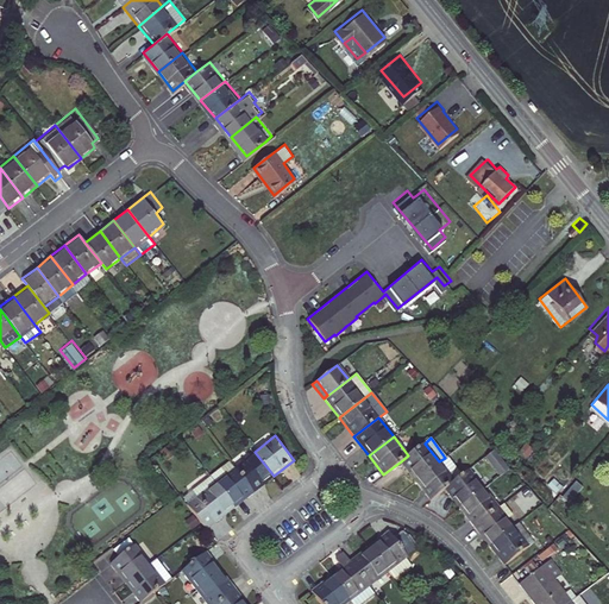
[(425,444),(408,455),(401,461),(415,480),(439,461),(425,444)]
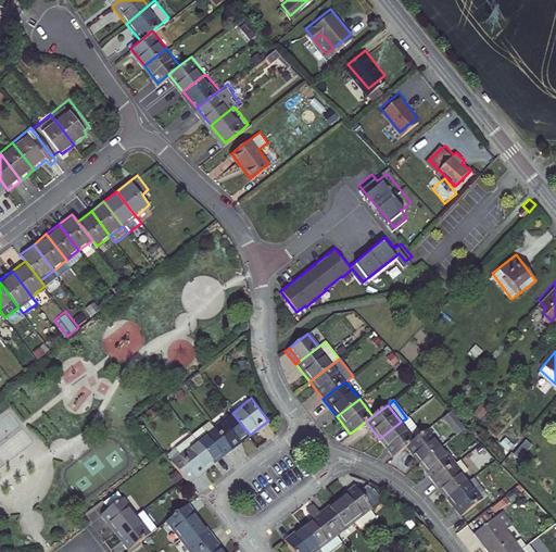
[(451,410),(443,415),(455,430),(462,426),(451,410)]
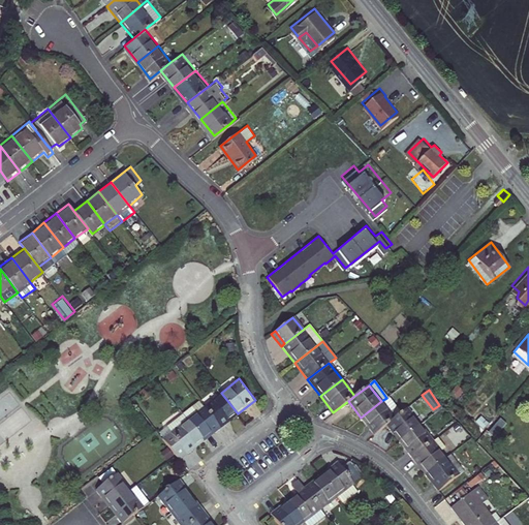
[(221,427),(238,413),(221,393),(205,406),(221,427)]
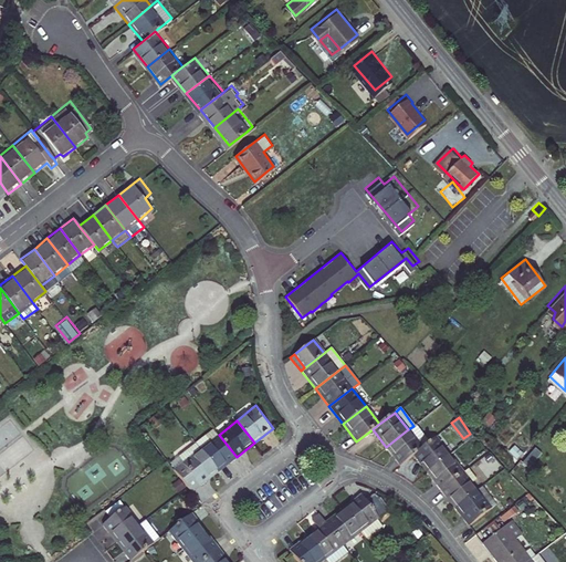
[(408,429),(386,447),(400,465),(412,455),(430,441),(420,428),(418,430),(413,426),(408,429)]
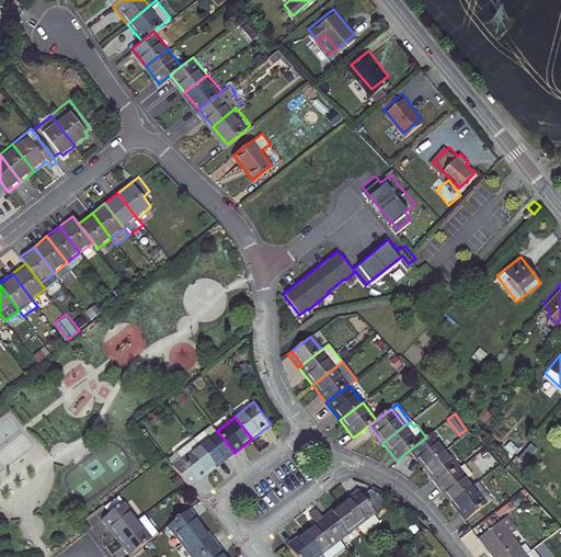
[(194,438),(199,444),(217,466),(235,453),(217,431),(212,424),(194,438)]
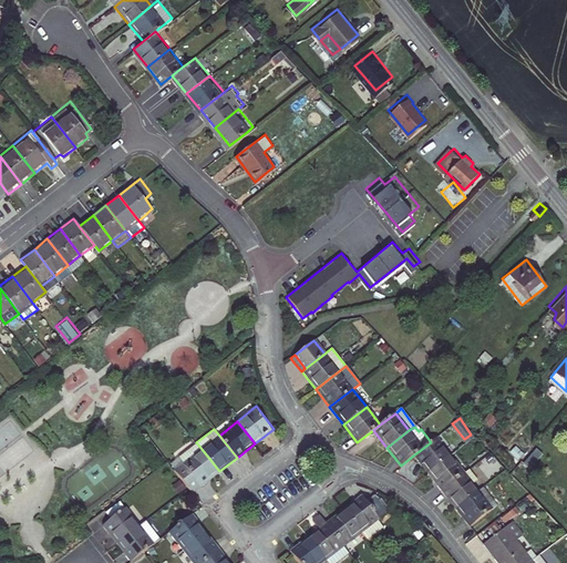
[(431,442),(413,456),(428,473),(451,456),(436,438),(431,442)]
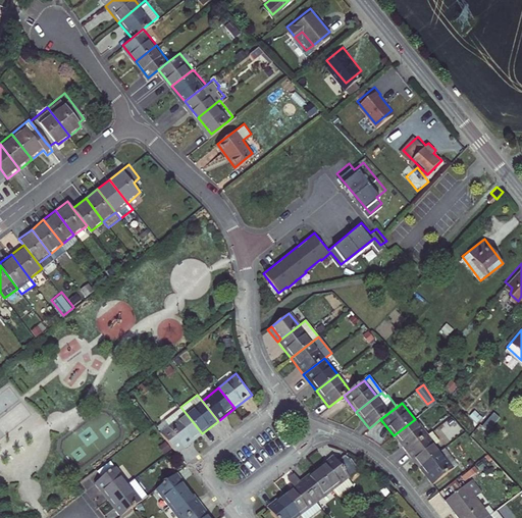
[(202,433),(186,413),(180,407),(163,421),(167,427),(161,432),(176,453),(202,433)]
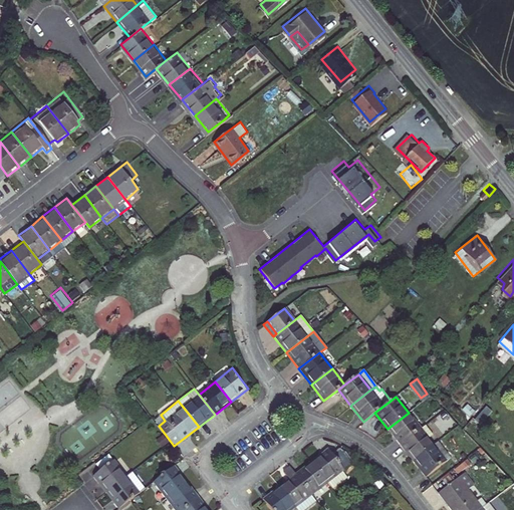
[(472,415),(478,420),(489,407),(484,402),(472,415)]
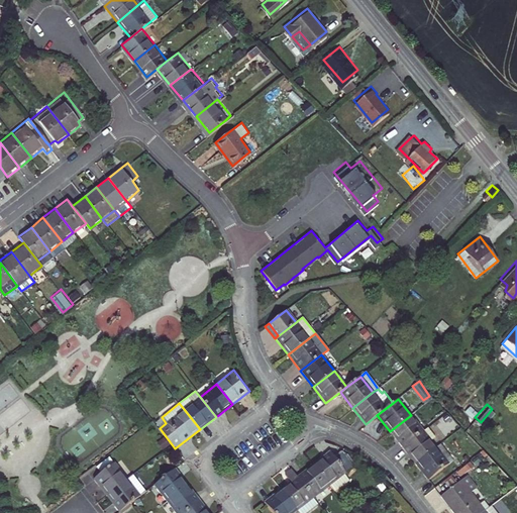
[(411,415),(390,431),(403,447),(424,431),(411,415)]
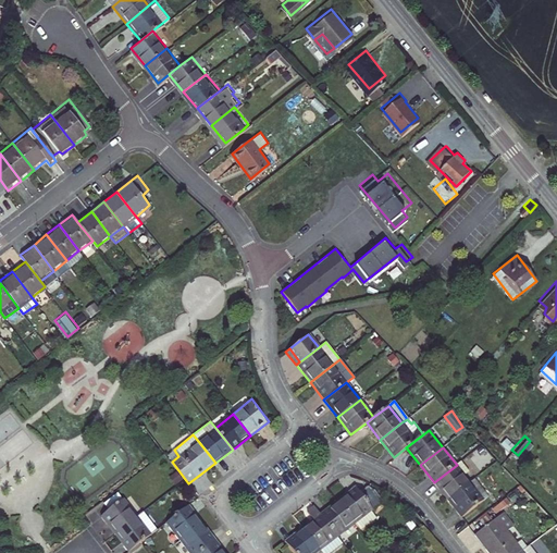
[(457,465),(434,482),(447,500),(471,481),(463,472),(468,468),(461,461),(457,465)]
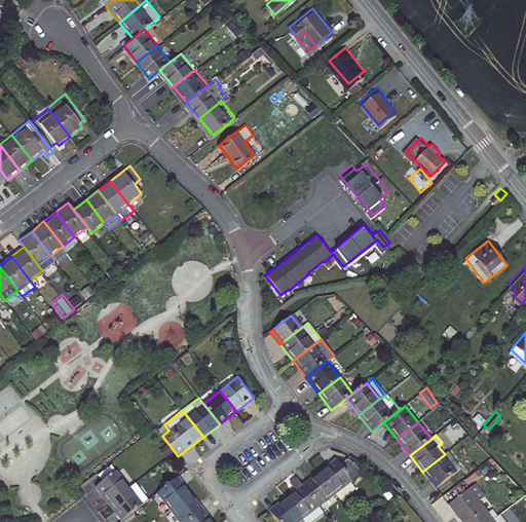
[(462,467),(449,450),(445,454),(457,470),(462,467)]
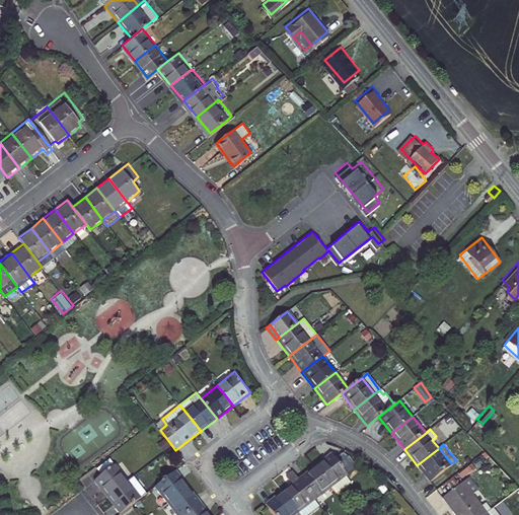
[(439,448),(417,465),(429,481),(451,463),(439,448)]
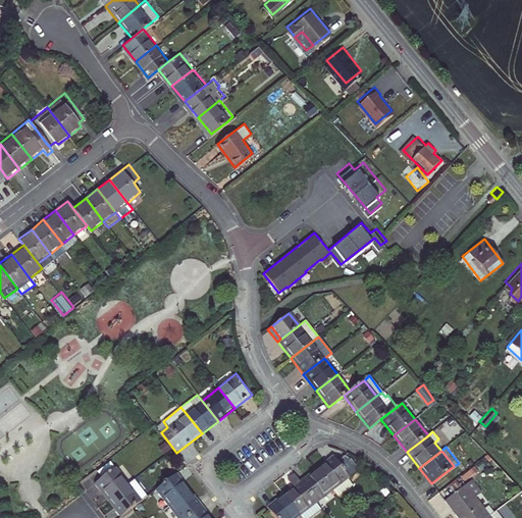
[(317,468),(334,490),(338,497),(357,483),(352,477),(362,469),(350,452),(340,460),(334,454),(317,468)]
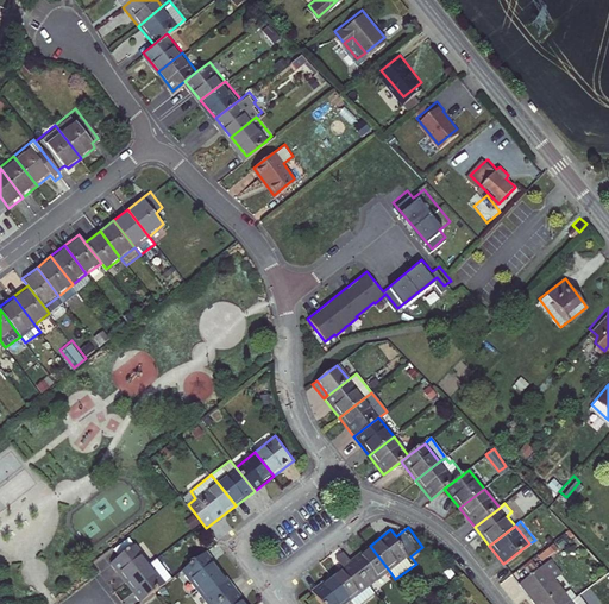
[(115,546),(121,554),(136,542),(130,535),(115,546)]
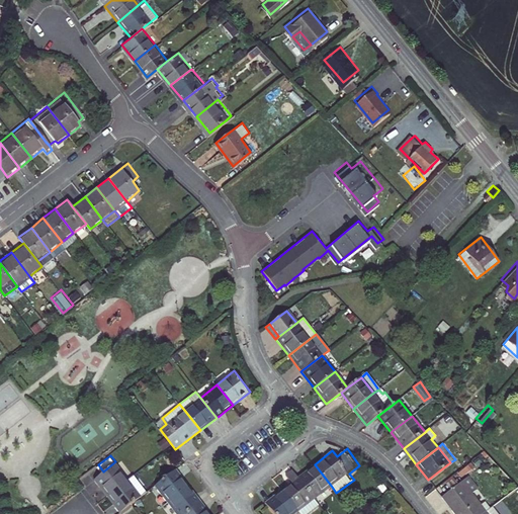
[(128,478),(115,461),(103,472),(95,477),(108,494),(128,478)]
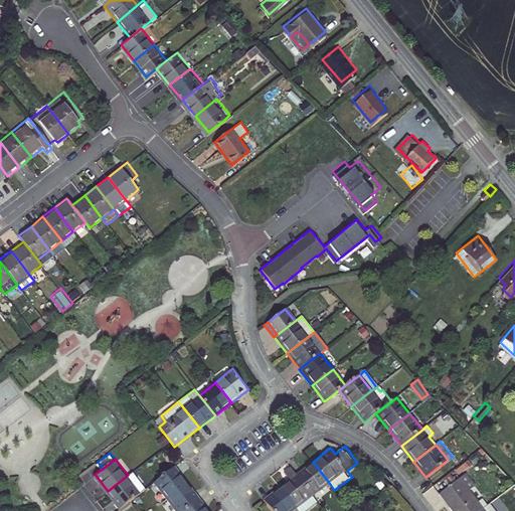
[(313,462),(297,474),(314,496),(330,484),(313,462)]
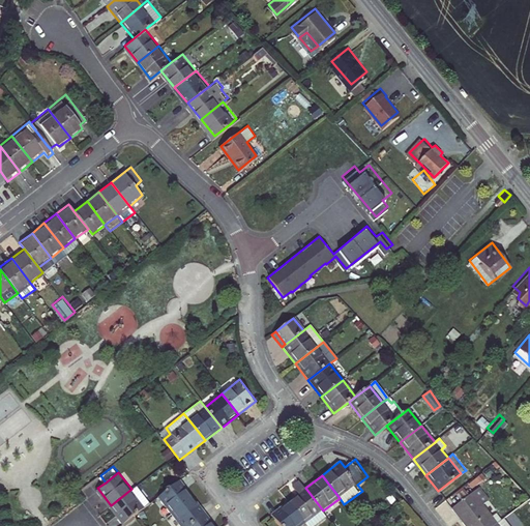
[(157,496),(170,513),(193,496),(180,478),(157,496)]
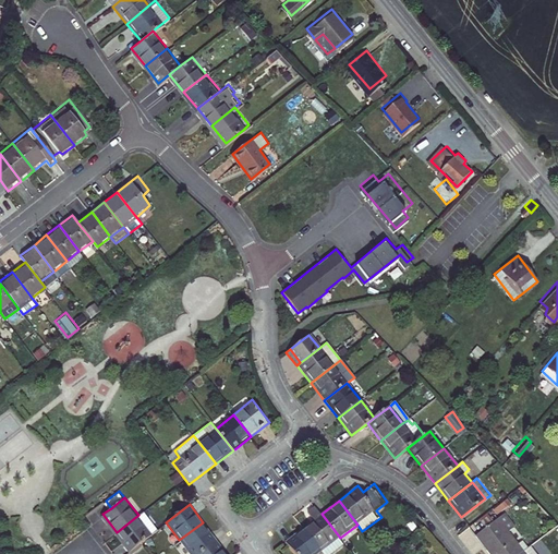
[(304,527),(323,551),(340,538),(322,514),(315,505),(307,510),(313,519),(304,527)]
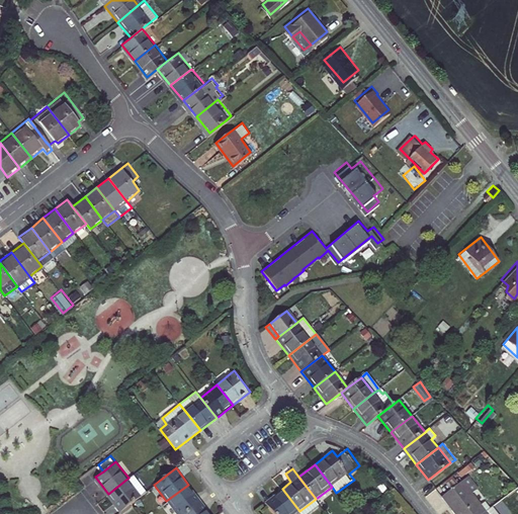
[(128,478),(108,494),(121,510),(148,489),(135,474),(128,478)]
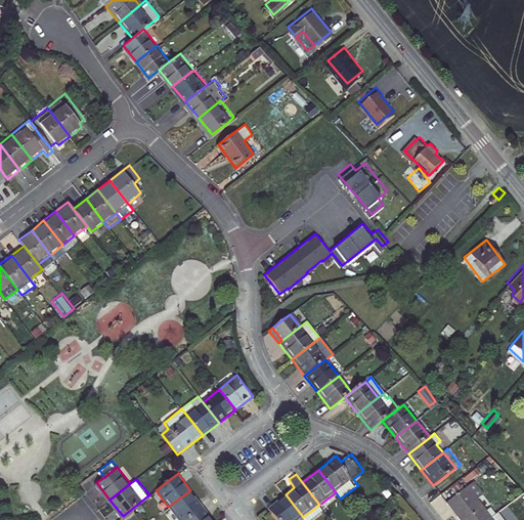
[(446,501),(462,519),(487,519),(493,516),(477,495),(482,491),(473,479),(446,501)]
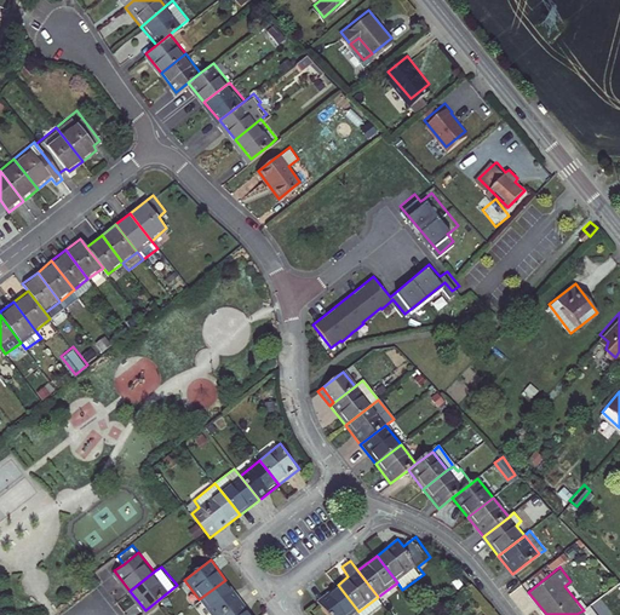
[(225,580),(199,599),(210,614),(219,614),(240,599),(225,580)]
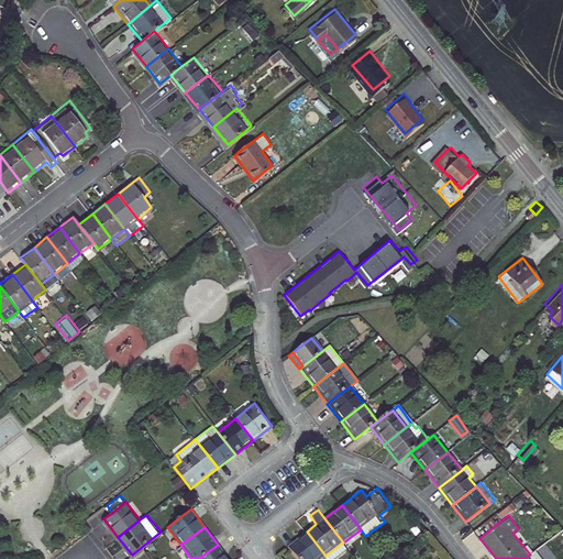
[(299,558),(327,558),(326,556),(307,532),(288,545),(299,558)]
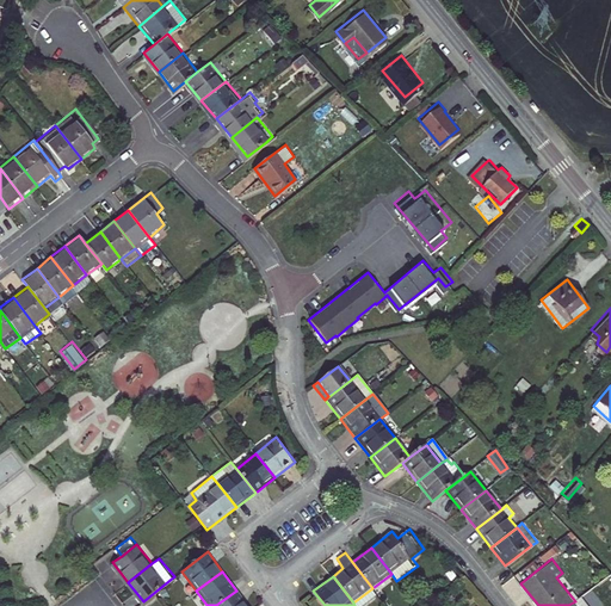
[(353,603),(355,605),(366,605),(378,597),(372,588),(353,603)]
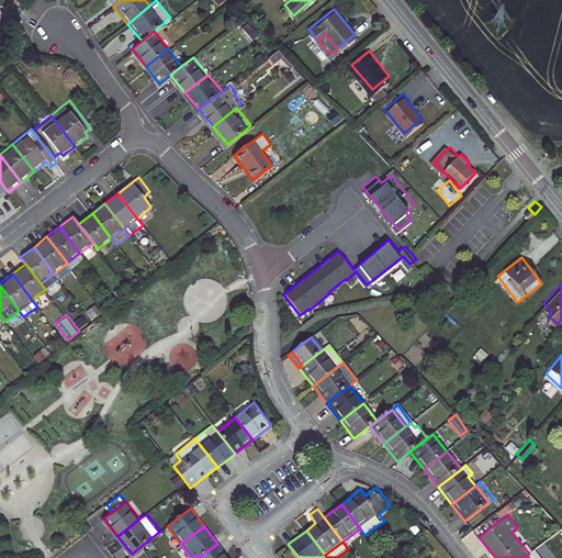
[(199,557),(227,557),(217,544),(199,557)]
